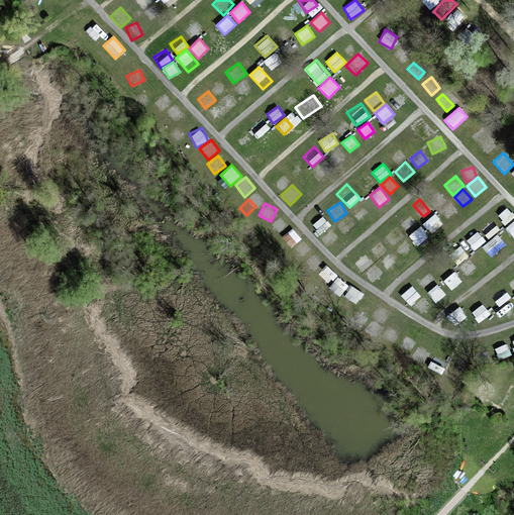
[(513,214),(507,207),(497,216),(505,224),(513,216),(513,214)]
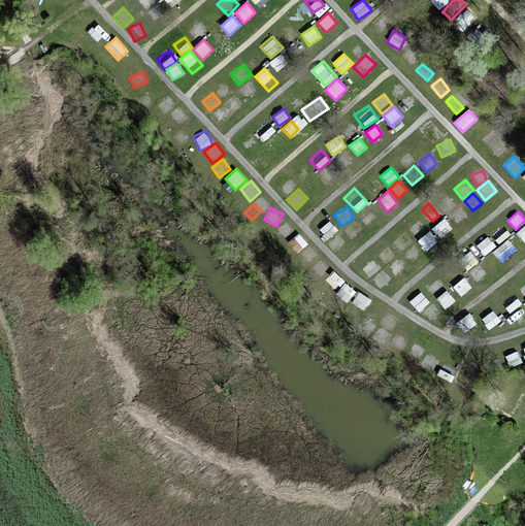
[(441,239),(453,229),(444,218),(431,229),(441,239)]
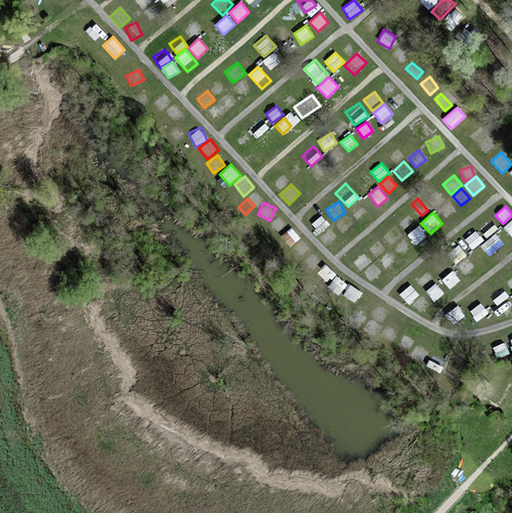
[(341,234),(354,223),(345,213),(333,224),(341,234)]
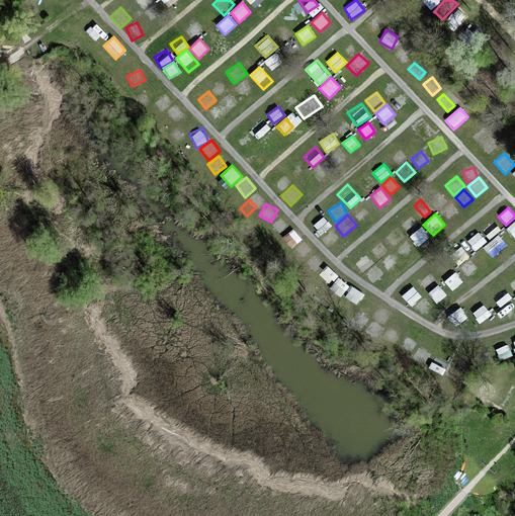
[(277,233),(287,225),(280,216),(270,224),(277,233)]
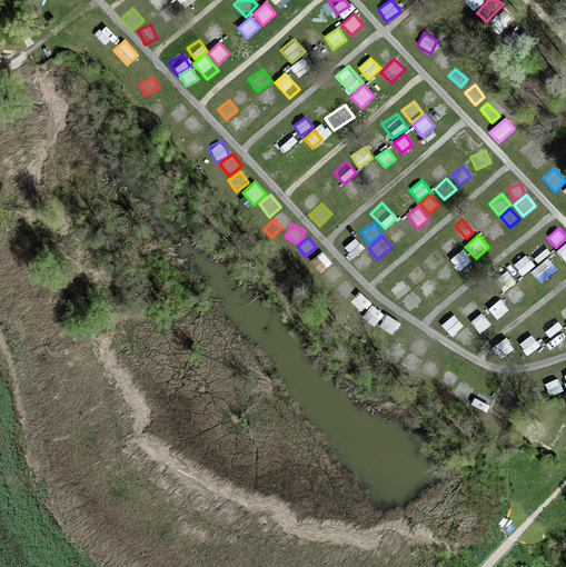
[(452,237),(442,246),(450,257),(460,248),(452,237)]
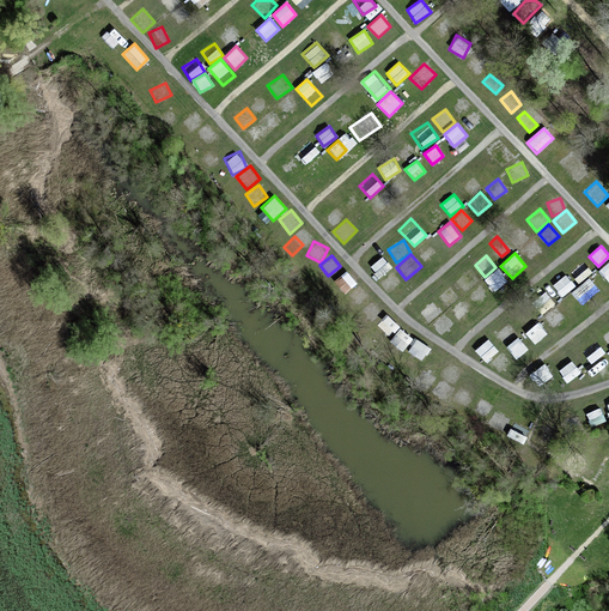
[(376,277),(391,270),(385,258),(370,264),(376,277)]
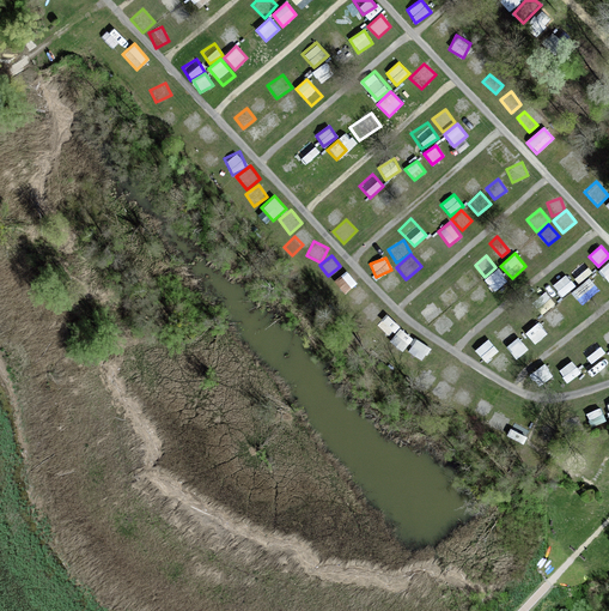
[(578,283),(592,272),(583,261),(570,271),(578,283)]
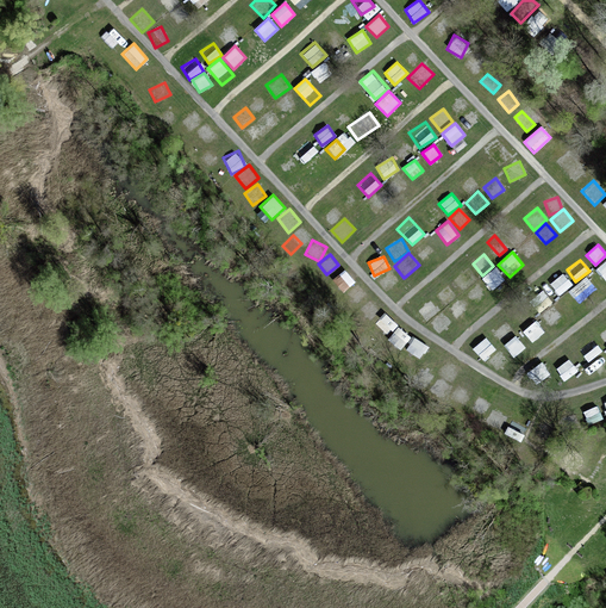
[(605,280),(605,279),(605,260),(595,268),(605,280)]
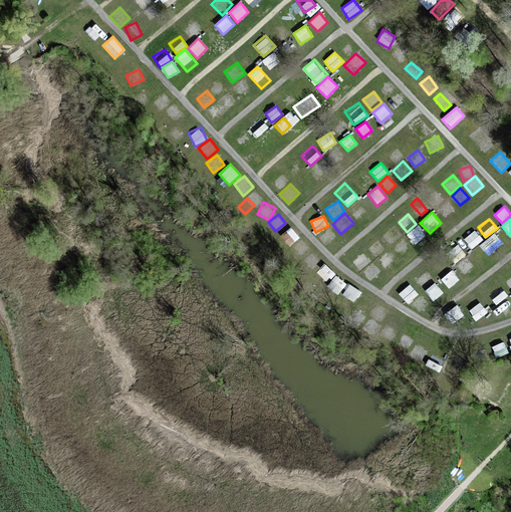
[(415,244),(426,235),(417,225),(406,234),(415,244)]
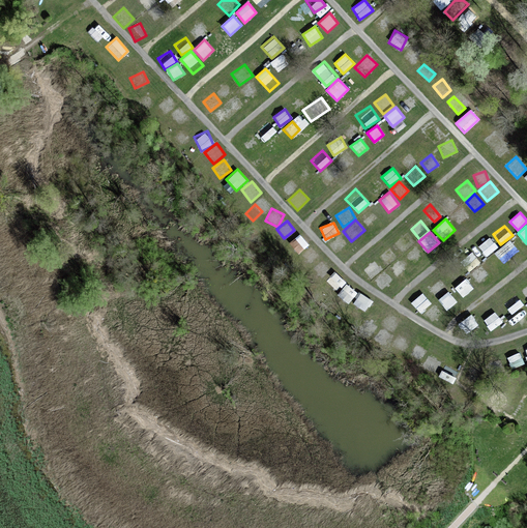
[(288,243),(298,254),(309,243),(298,233),(288,243)]
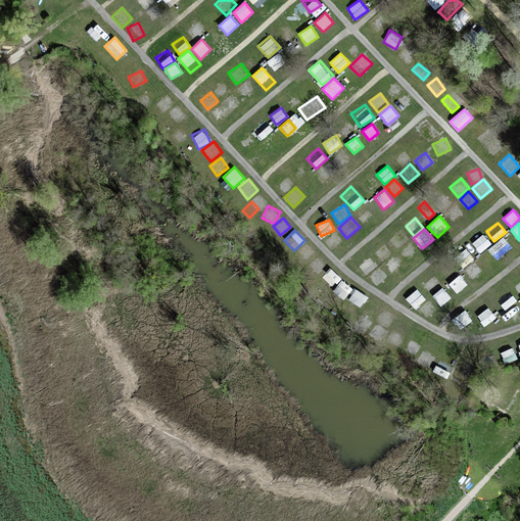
[(483,233),(471,242),(479,253),(491,243),(483,233)]
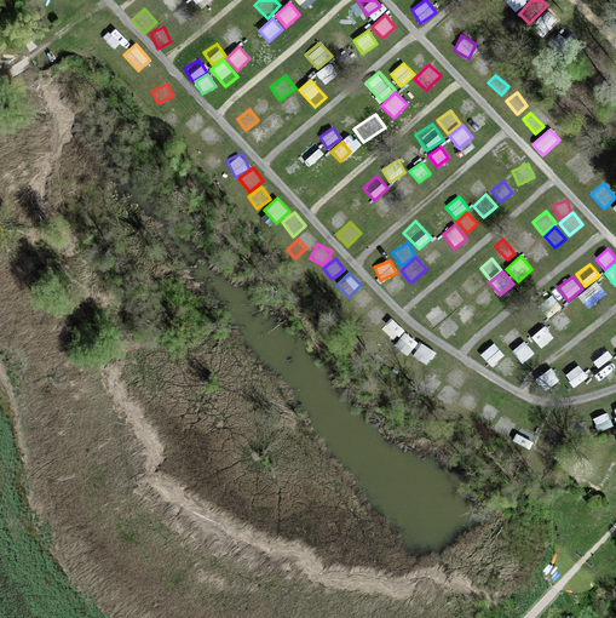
[(577,296),(587,309),(606,295),(597,281),(577,296)]
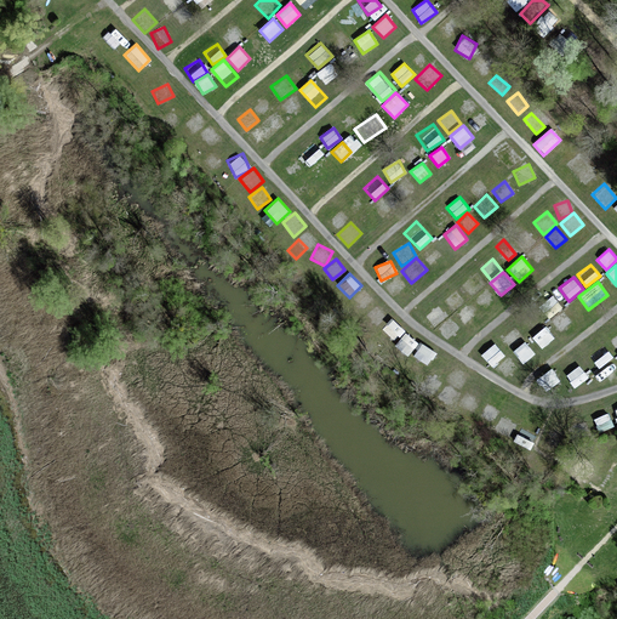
[(360,310),(373,300),(364,288),(350,297),(360,310)]
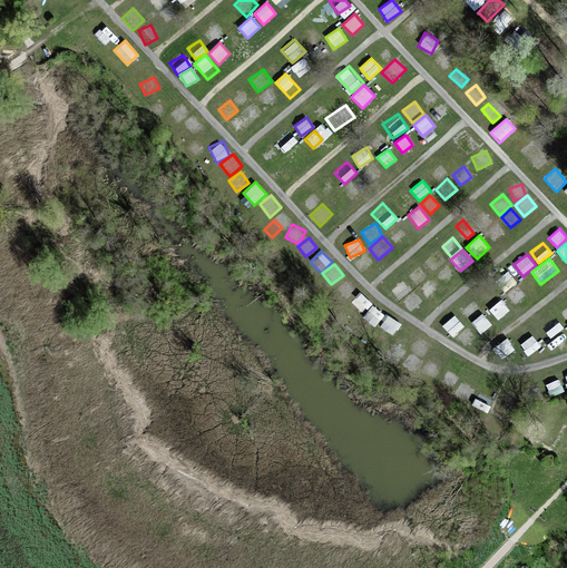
[(407,277),(417,286),(428,275),(417,266),(407,277)]
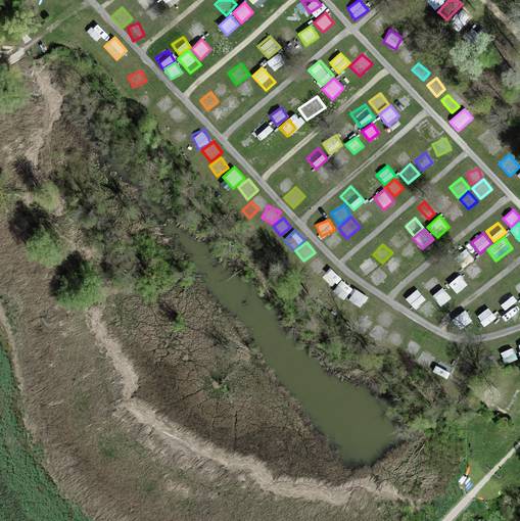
[(370,257),(358,266),(366,276),(377,268),(370,257)]
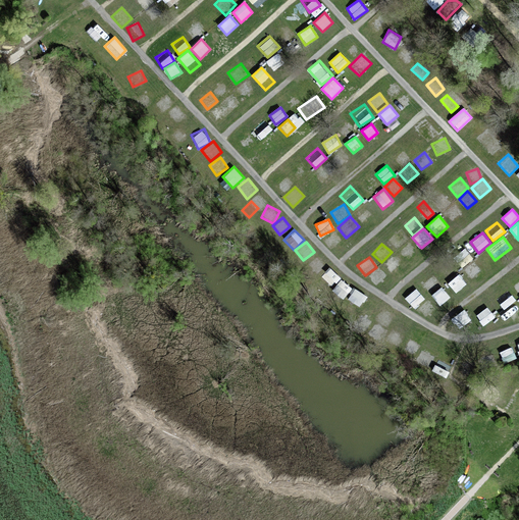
[(472,284),(484,278),(476,261),(463,268),(472,284)]
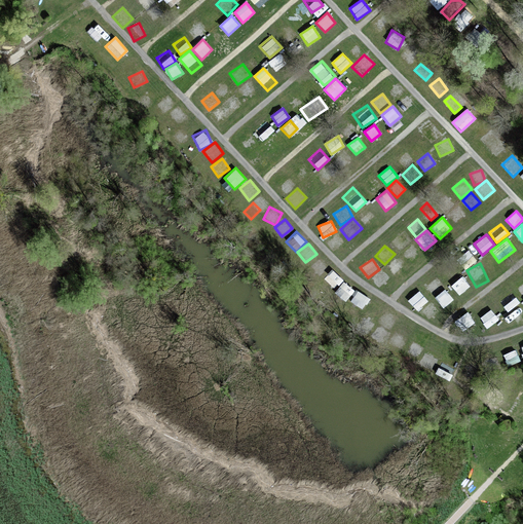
[(370,277),(377,288),(388,279),(382,269),(370,277)]
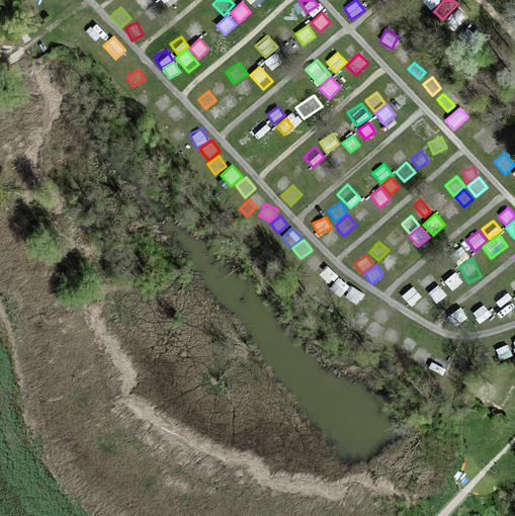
[(318,275),(328,284),(337,275),(327,266),(318,275)]
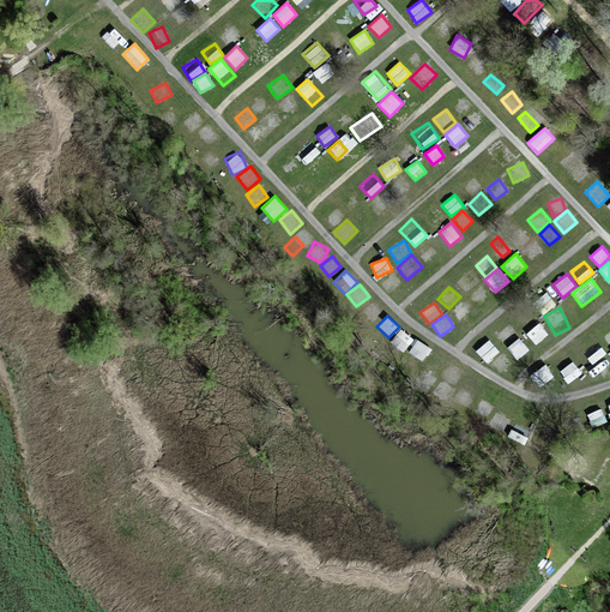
[(525,334),(535,345),(548,334),(538,322),(525,334)]
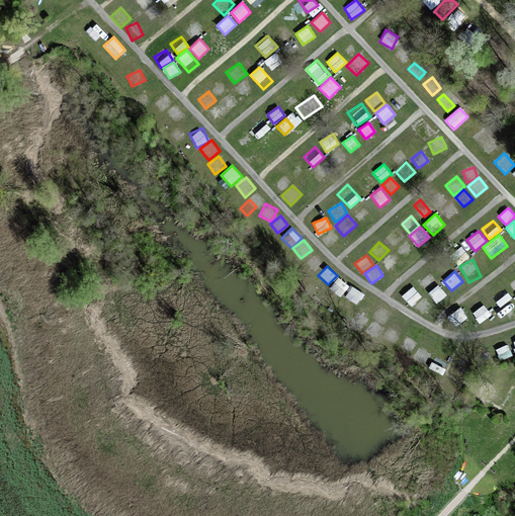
[(338,277),(330,287),(340,296),(349,286),(338,277)]
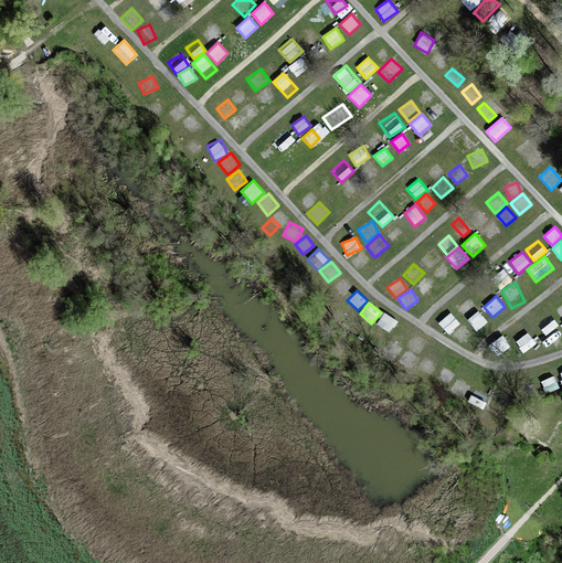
[(449,332),(459,324),(444,307),(434,317),(449,332)]
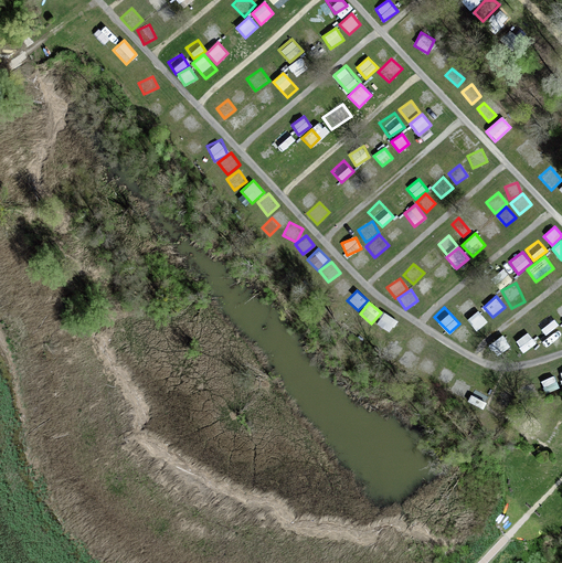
[(466,320),(476,331),(487,321),(477,310),(466,320)]
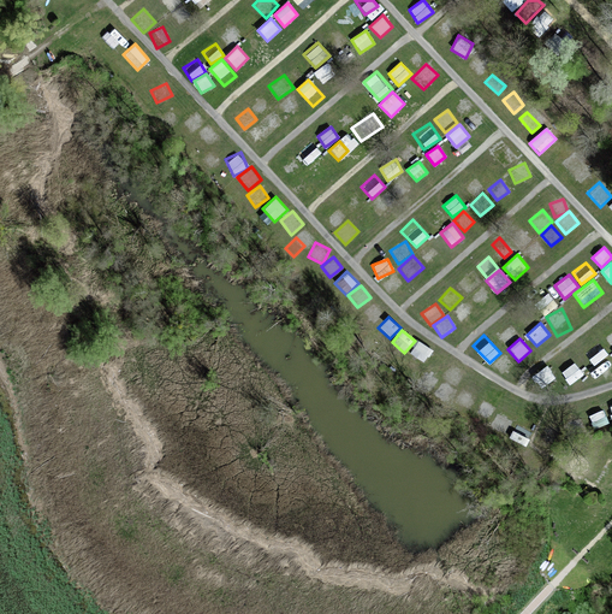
[(410,353),(425,362),(432,349),(419,340),(410,353)]
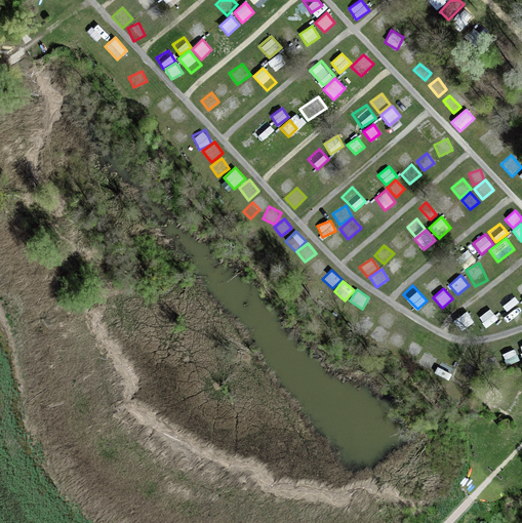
[(507,311),(518,303),(510,291),(498,300),(507,311)]
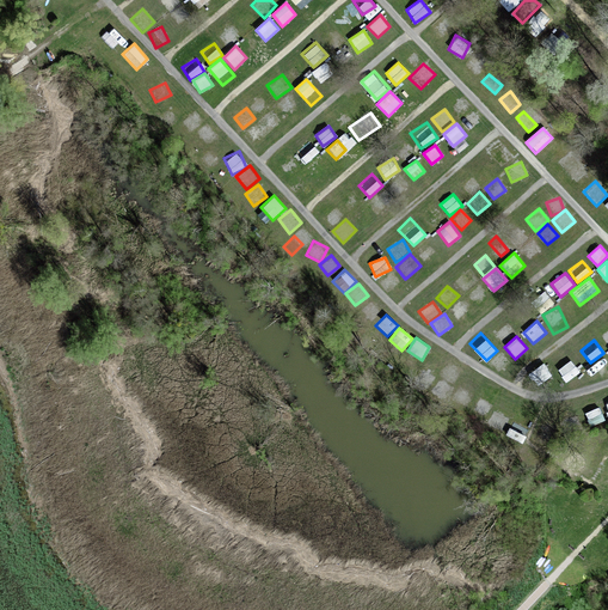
[(571,360),(557,370),(566,382),(579,372),(571,360)]
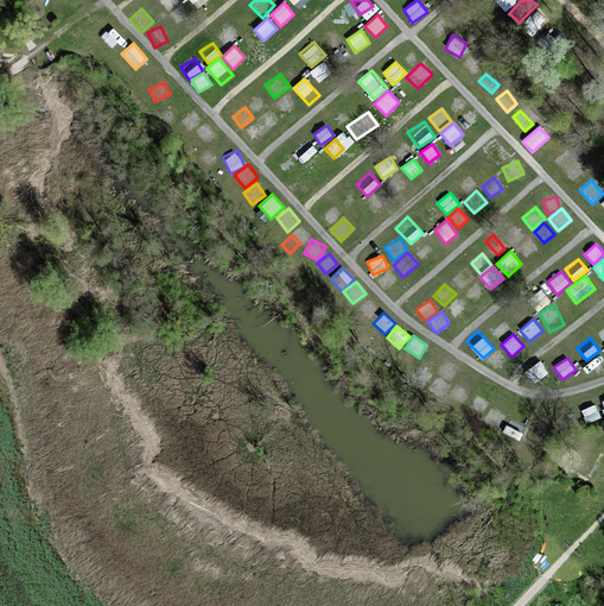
[(540,361),(526,370),(533,382),(547,373),(540,361)]
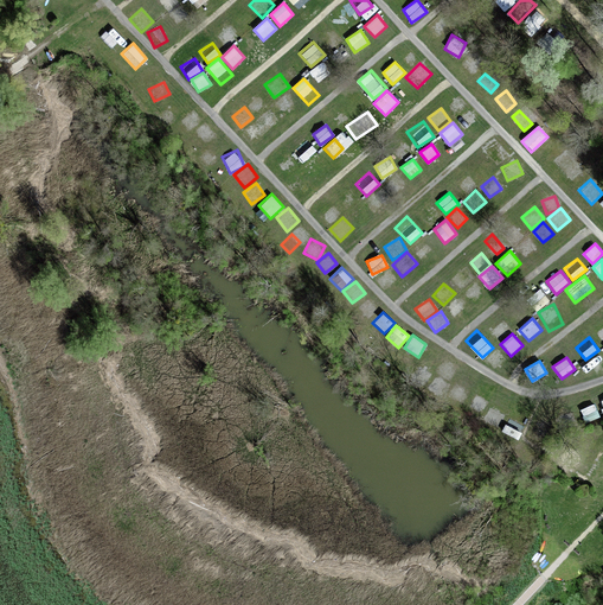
[(436,379),(430,390),(441,395),(447,384),(436,379)]
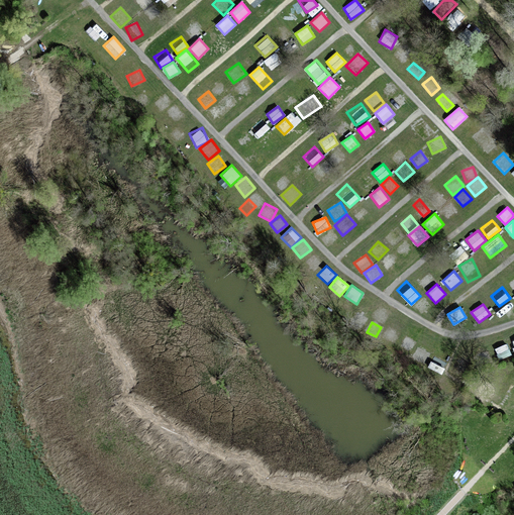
[(500,359),(510,354),(506,343),(495,348),(500,359)]
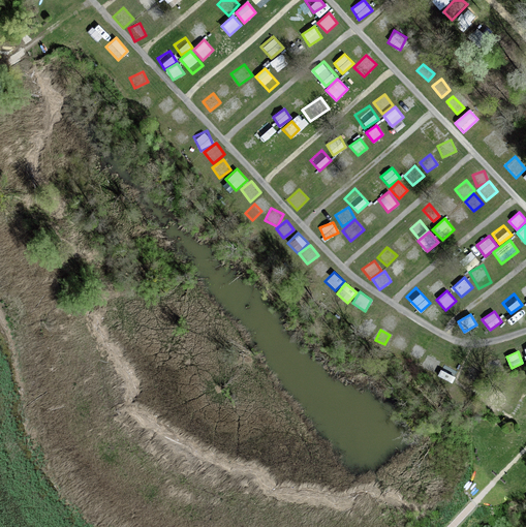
[(435,373),(440,362),(425,354),(420,367),(435,373)]
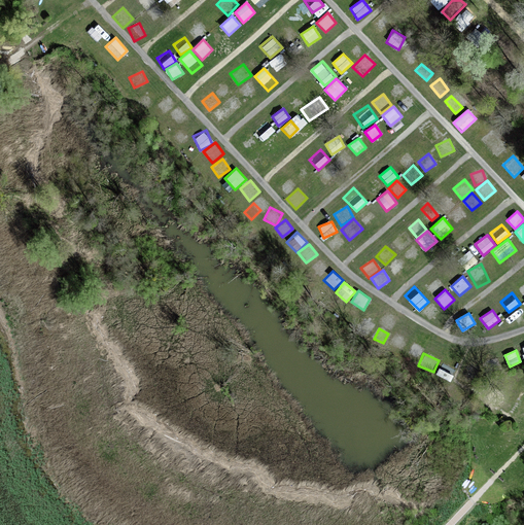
[(452,380),(455,368),(441,363),(437,376),(452,380)]
